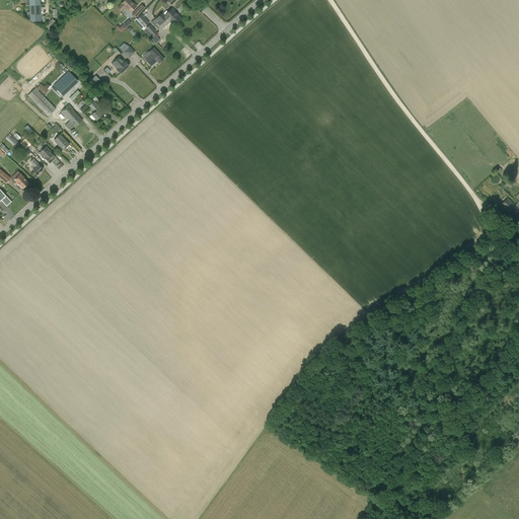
[(40,0),(28,0),(29,0),(25,0),(26,5),(29,5),(29,11),(27,11),(27,16),(29,16),(29,21),(41,21),(40,0)]
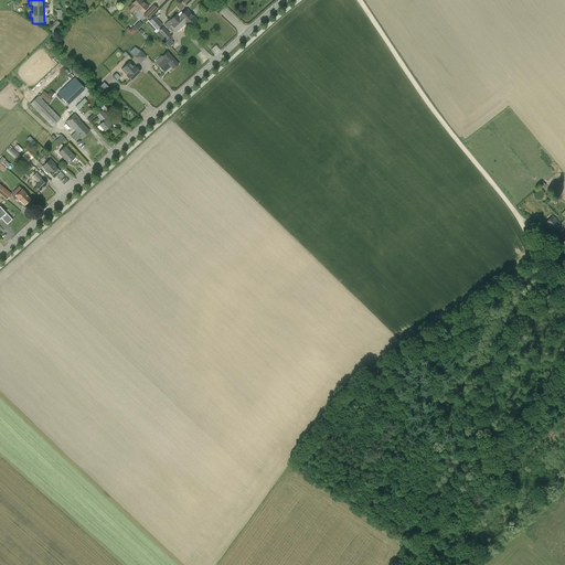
[(141,14),(149,7),(142,0),(136,0),(131,4),(141,14)]
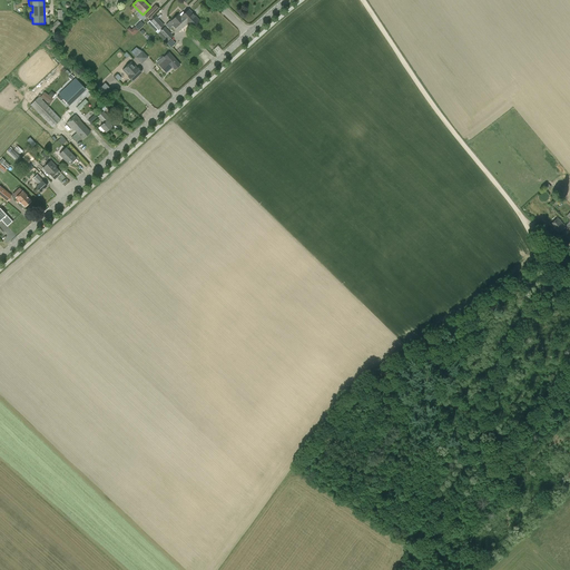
[(148,20),(159,9),(155,5),(145,16),(148,20)]
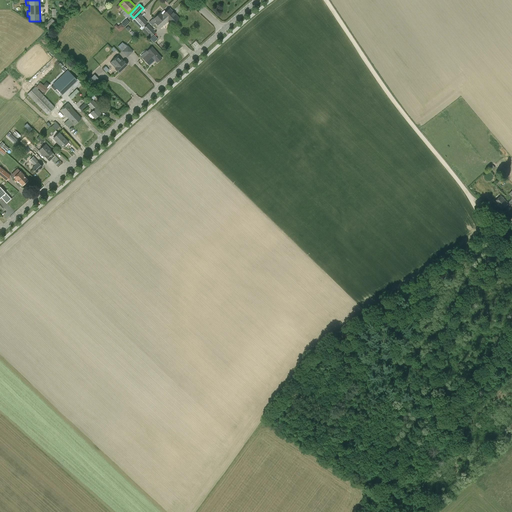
[(170,8),(163,15),(160,12),(153,18),(156,21),(155,22),(160,28),(168,21),(171,25),(179,18),(170,8)]
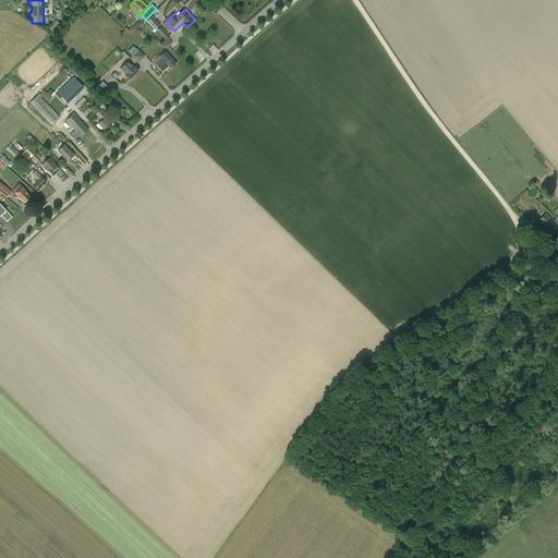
[(153,32),(161,24),(153,15),(147,21),(146,20),(144,22),(153,32)]
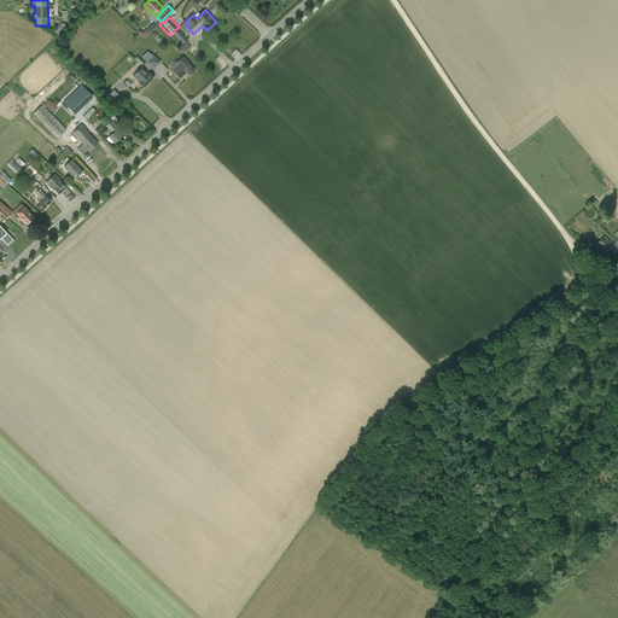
[(57,36),(68,27),(63,22),(52,30),(57,36)]
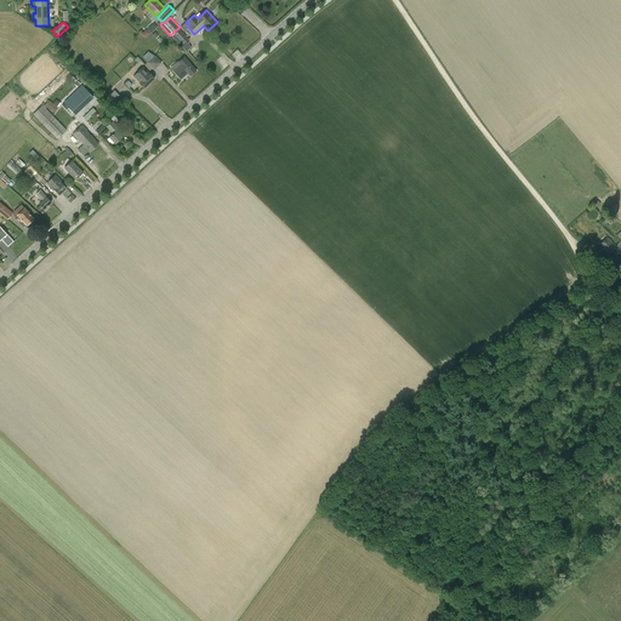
[(147,29),(143,32),(142,29),(138,33),(146,39),(152,33),(147,29)]
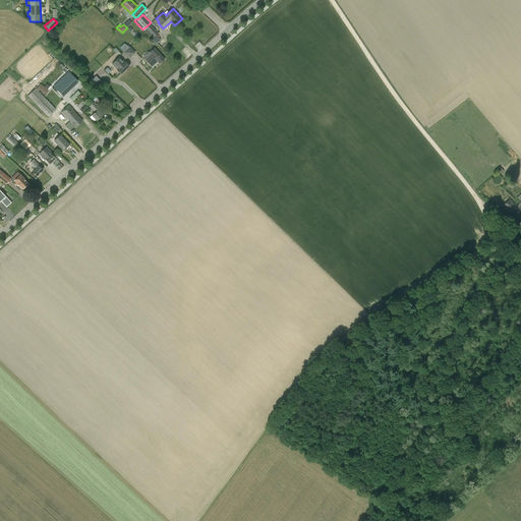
[(152,39),(159,33),(151,24),(143,31),(152,39)]
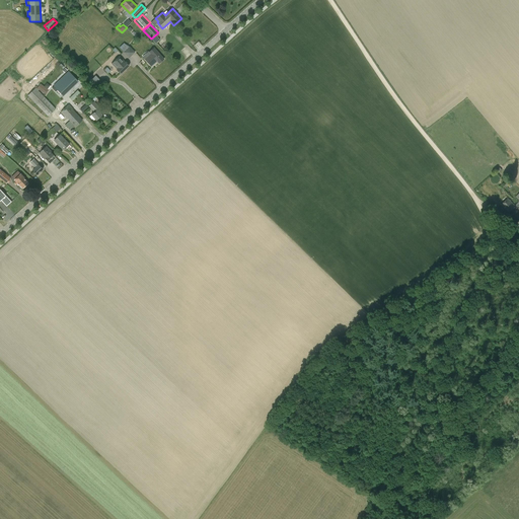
[(130,47),(129,47),(126,45),(122,49),(124,52),(129,58),(135,52),(130,47)]
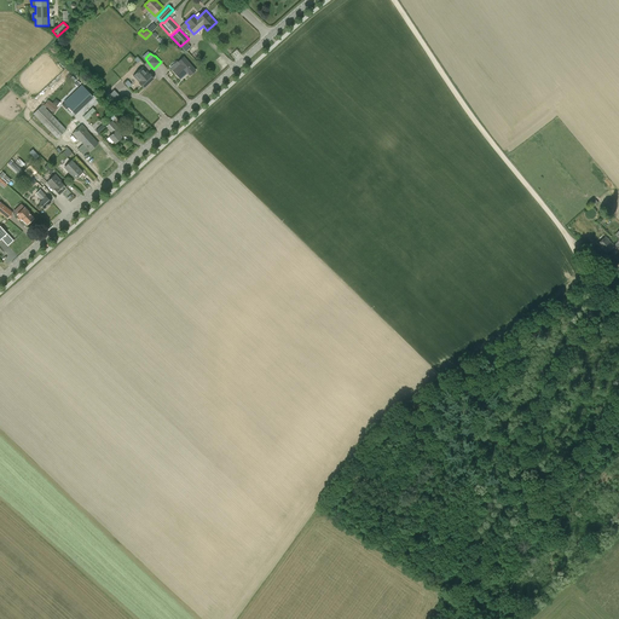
[(190,75),(196,70),(184,57),(178,62),(180,64),(173,70),(180,79),(187,73),(190,75)]
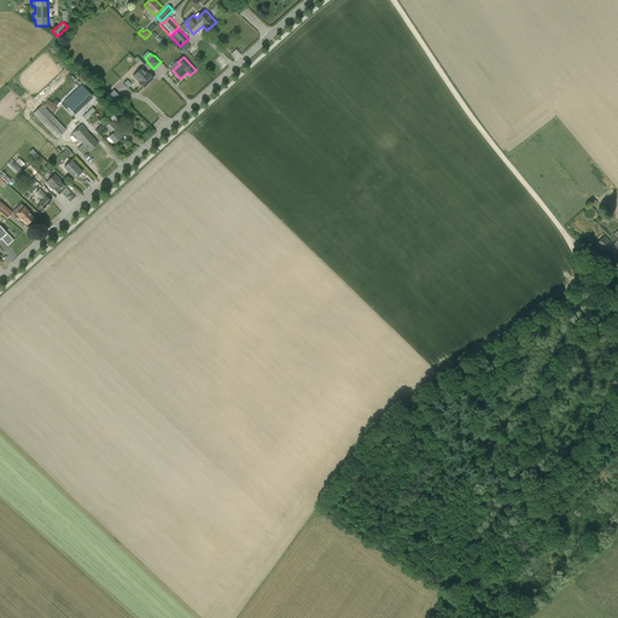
[(139,83),(144,87),(155,77),(150,73),(149,74),(143,66),(133,75),(140,82),(139,83)]
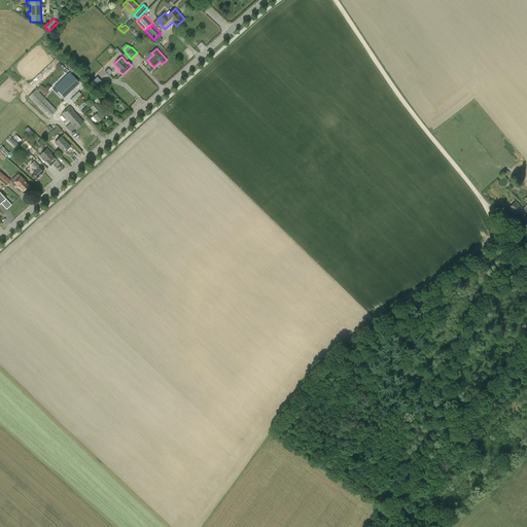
[(59,92),(64,97),(79,82),(70,73),(62,80),(59,77),(51,83),(55,86),(53,89),(57,93),(59,92)]
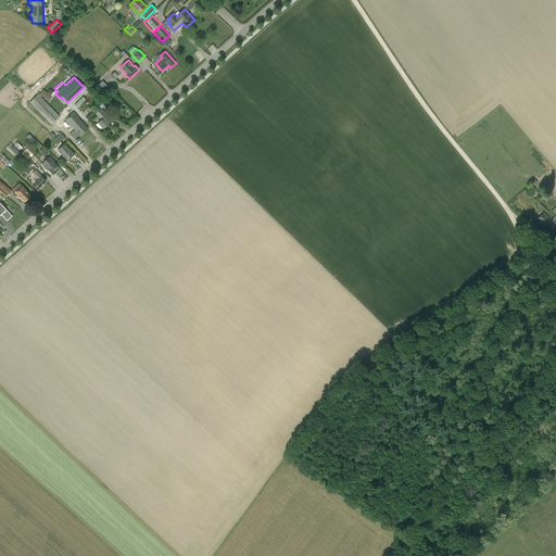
[(39,95),(47,99),(50,95),(43,89),(39,95)]
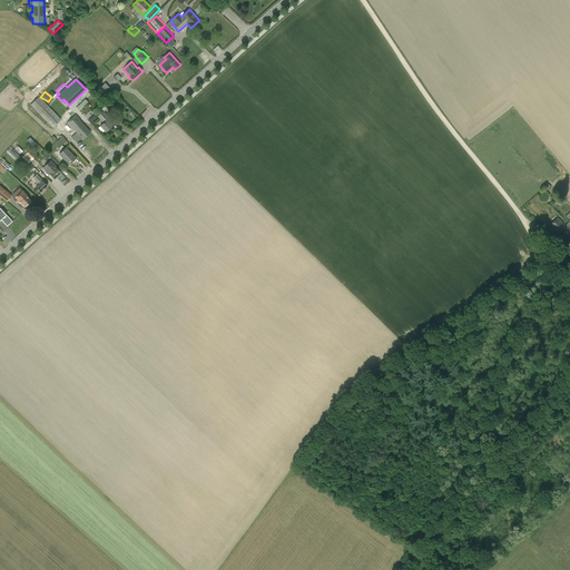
[(52,128),(61,119),(39,97),(30,105),(52,128)]
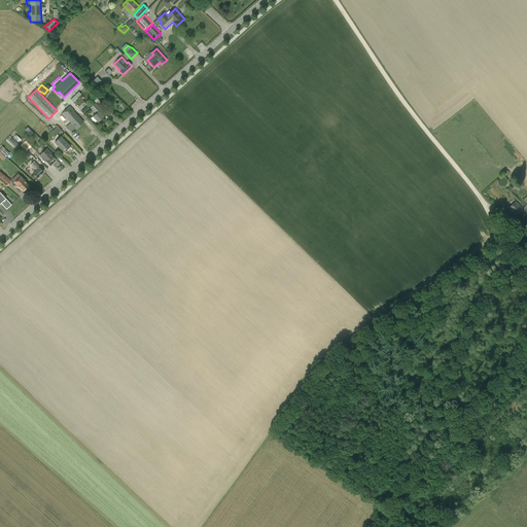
[(96,113),(93,116),(98,123),(104,116),(101,113),(103,111),(96,103),(91,107),(96,113)]
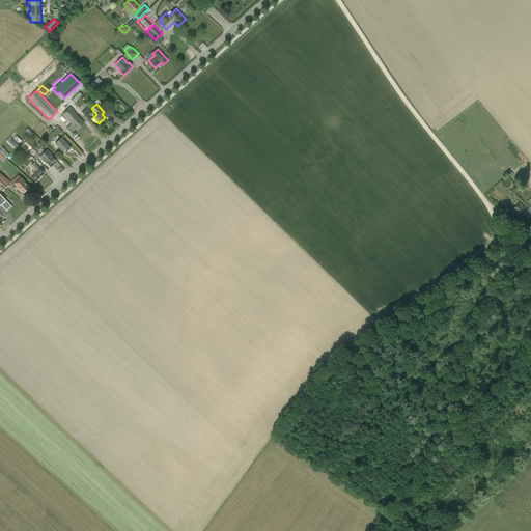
[(70,120),(72,123),(66,128),(71,132),(76,128),(78,130),(84,123),(75,112),(75,111),(71,107),(62,115),(68,121),(70,120)]
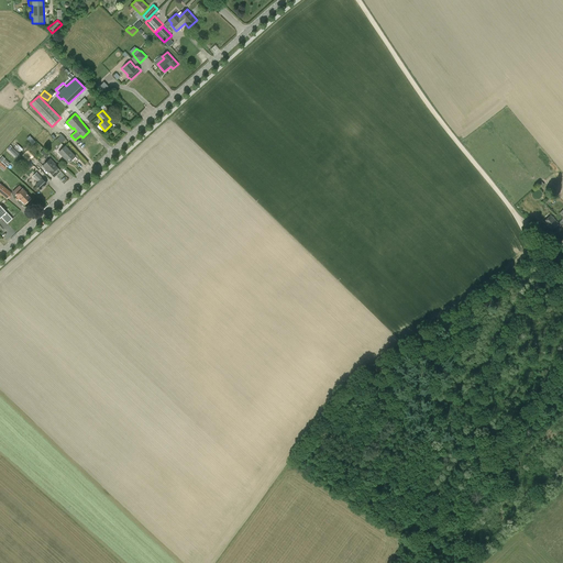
[(90,122),(97,117),(94,113),(87,119),(90,122)]
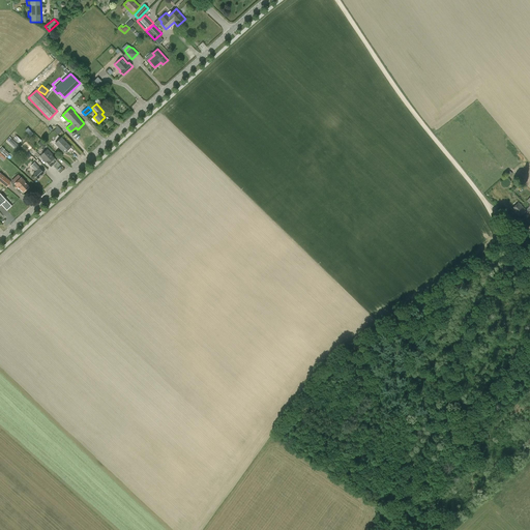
[(51,133),(55,137),(62,131),(58,126),(51,133)]
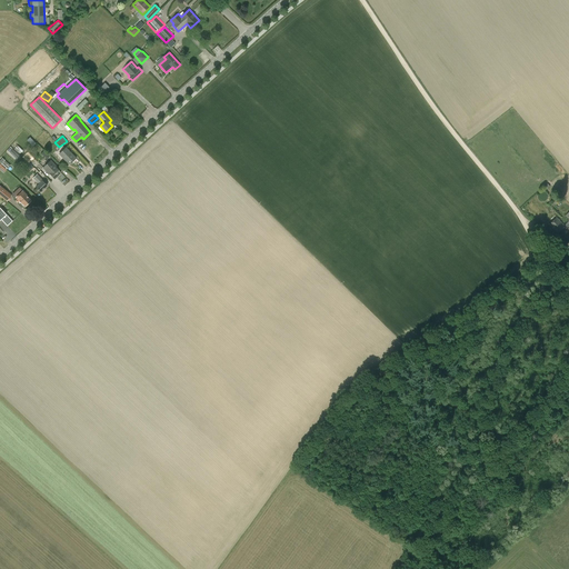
[(79,162),(76,158),(66,148),(59,153),(69,165),(72,161),(76,165),(79,162)]
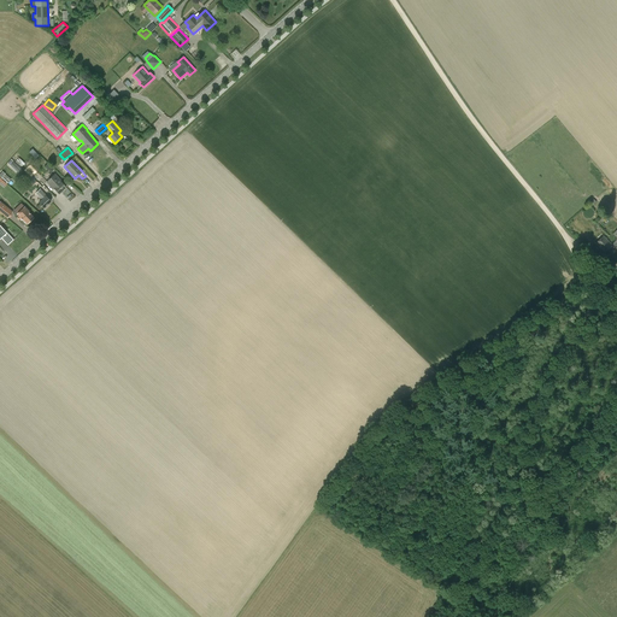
[(13,162),(10,165),(19,174),(22,170),(13,162)]
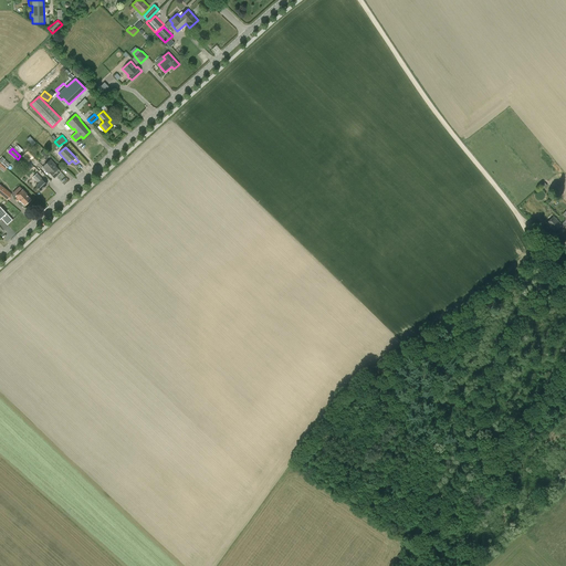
[(0,161),(7,168),(10,165),(1,157),(0,158),(0,161)]
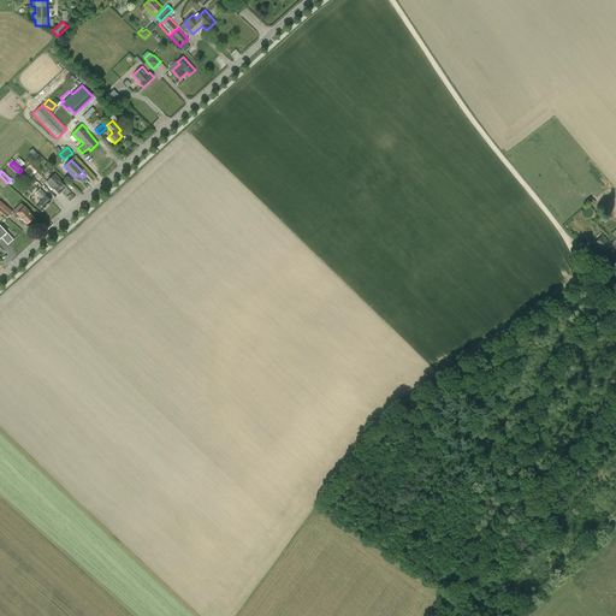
[(66,187),(61,182),(63,181),(55,173),(46,182),(47,182),(46,183),(36,172),(34,175),(43,185),(48,189),(51,187),(54,189),(59,194),(66,187)]
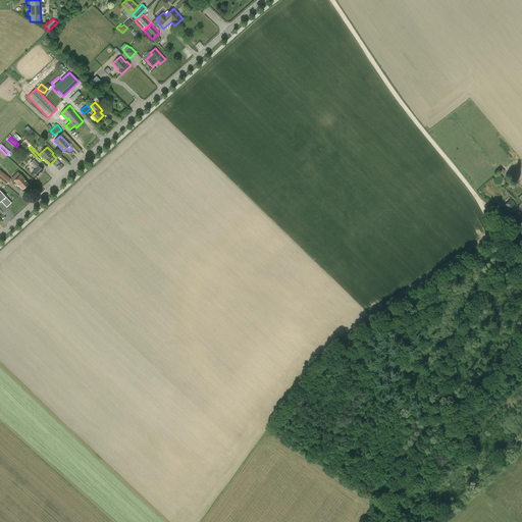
[(41,161),(41,160),(37,157),(30,163),(36,169),(33,171),(38,175),(43,170),(39,165),(38,164),(41,161)]
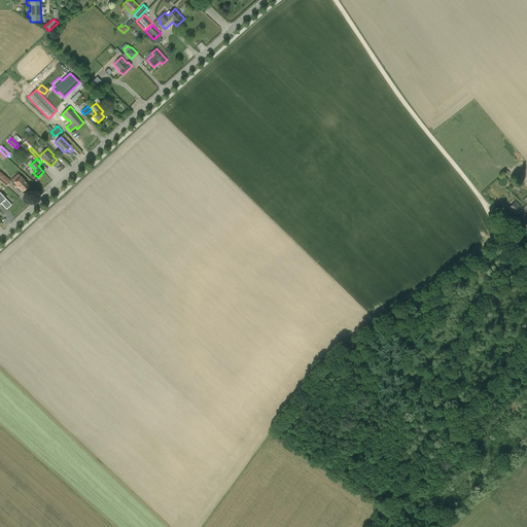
[(0,172),(0,181),(6,186),(7,184),(8,185),(10,183),(9,182),(11,180),(0,172)]
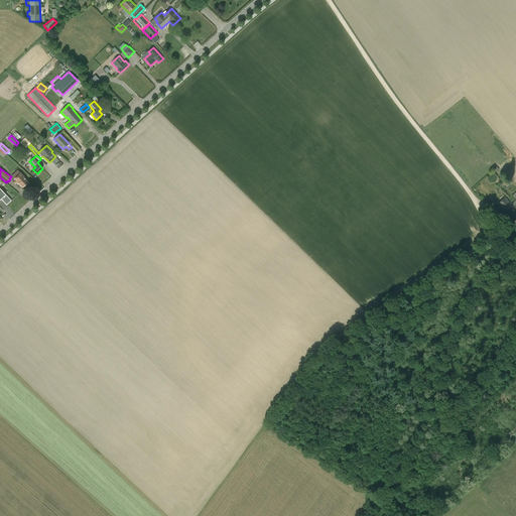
[(14,179),(15,180),(14,181),(16,183),(17,182),(19,184),(20,184),(23,186),(28,181),(24,176),(21,172),(14,179)]
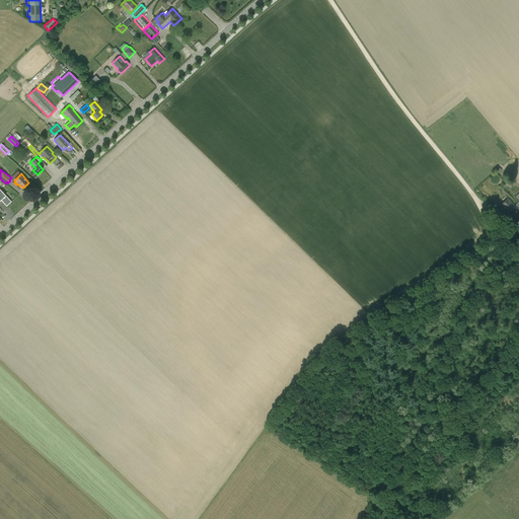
[(0,201),(1,200),(7,206),(11,202),(0,189),(0,201)]
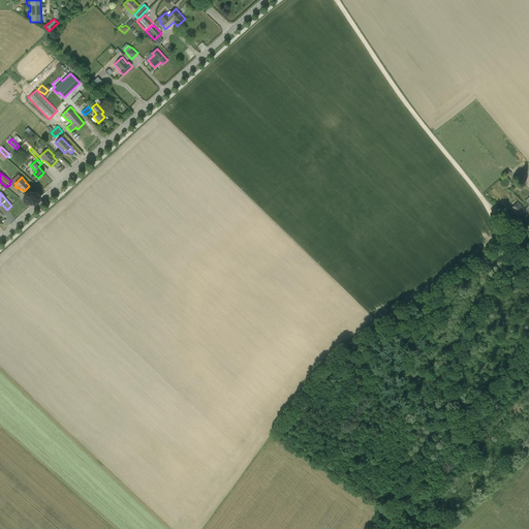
[(519,217),(526,210),(528,212),(527,213),(528,214),(528,196),(526,200),(528,203),(528,205),(525,209),(518,201),(510,209),(519,217)]
